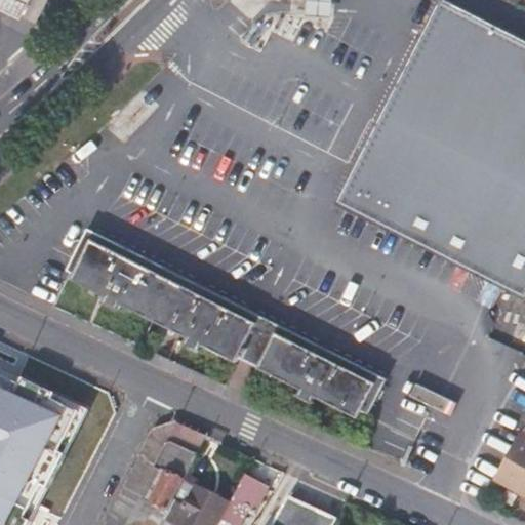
[(31,0),(0,0),(0,10),(21,22),(31,0)]
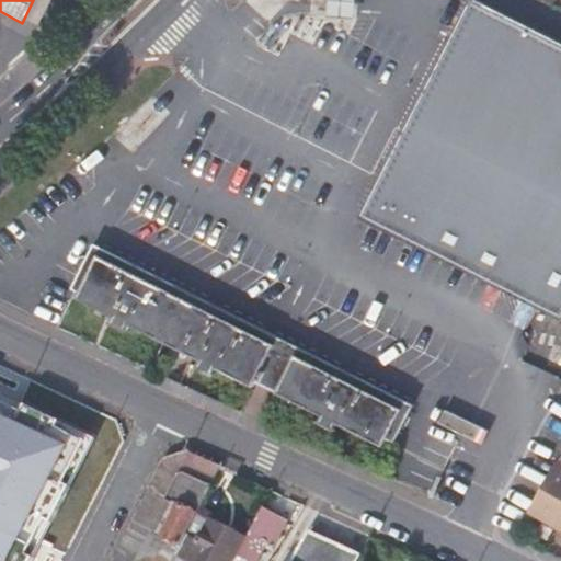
[(364,0),(335,0),(336,8),(364,10),(364,0)]
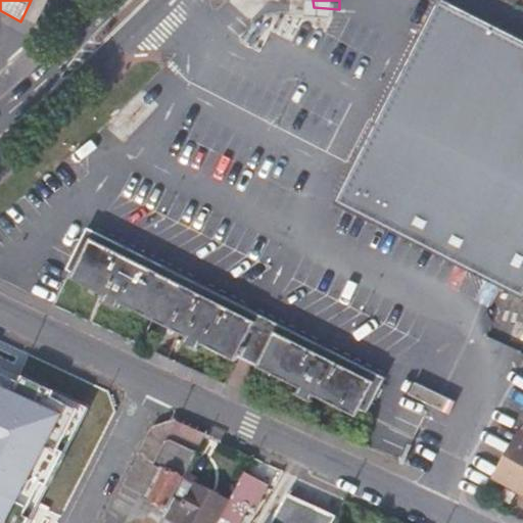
[(522,41),(452,5),(394,117),(364,177),(349,204),(522,291),(522,41)]
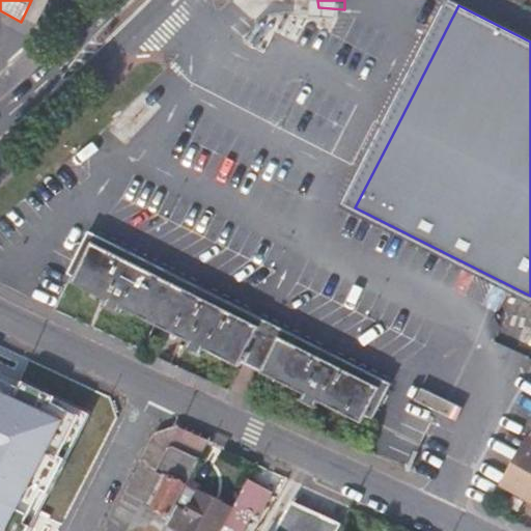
[(387,113),(356,172),(369,179),(400,119),(387,113)]
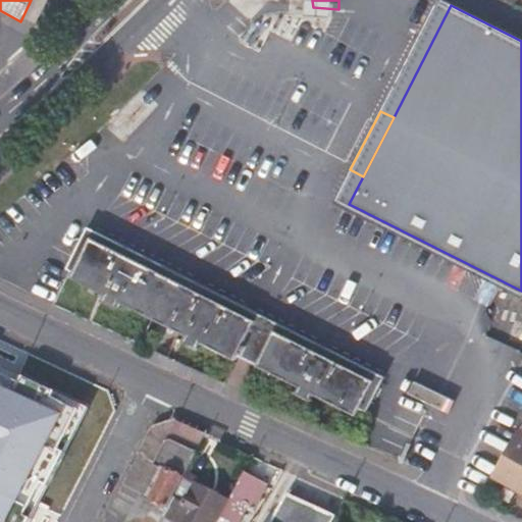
[(200,342),(235,360),(238,354),(254,320),(89,238),(70,276),(104,294),(101,301),(116,309),(120,301),(186,334),(181,342),(197,351),(200,342)]
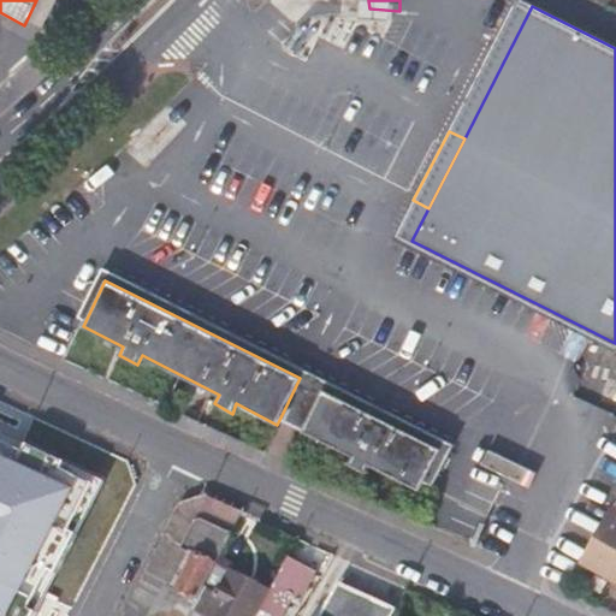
[(290,424),(302,428),(321,389),(309,383),(300,378),(280,418),(290,424)]
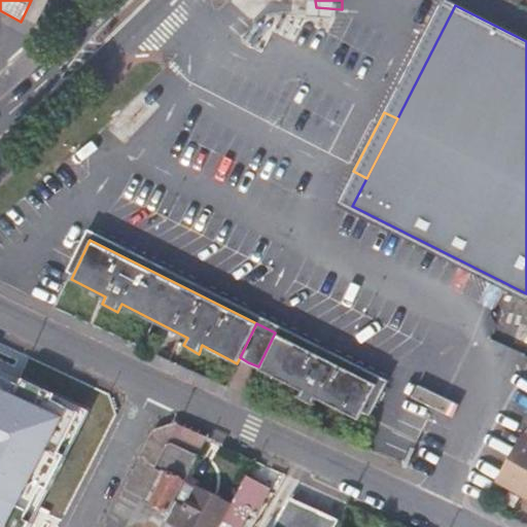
[(360,419),(378,384),(275,332),(258,366),(302,389),(299,395),(314,405),(317,396),(360,419)]
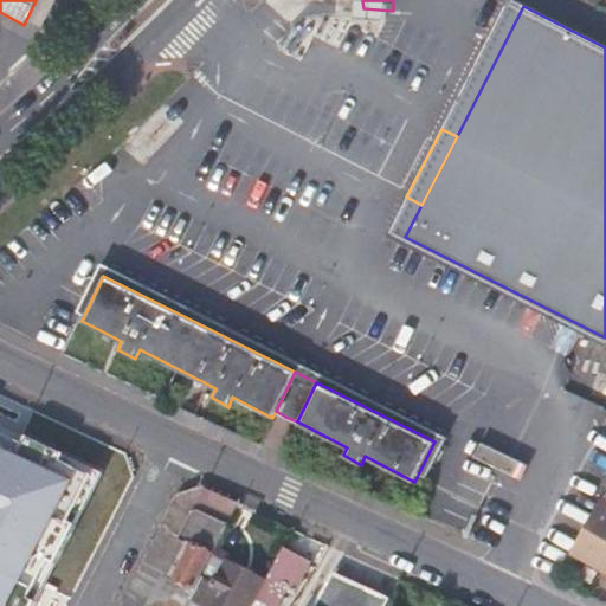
[(0,605),(37,605),(32,604),(51,566),(58,569),(79,528),(72,524),(95,481),(27,446),(25,452),(0,439),(0,605)]
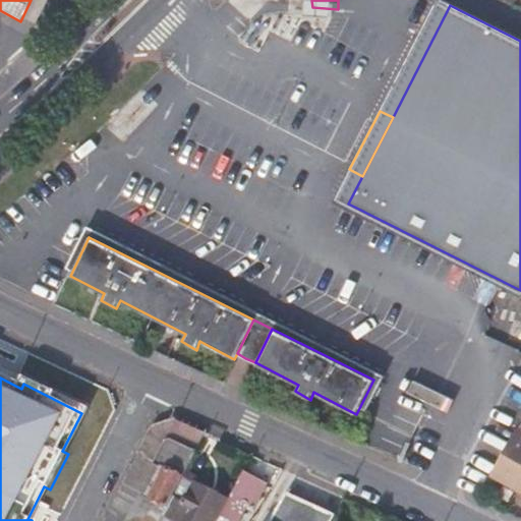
[(395,422),(413,431),(421,416),(403,406),(395,422)]
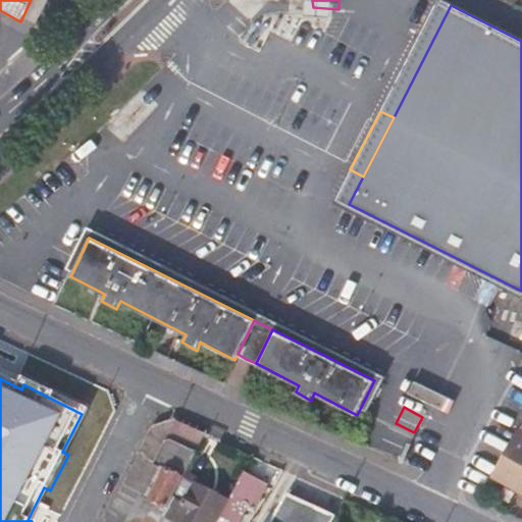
[(164,521),(166,519),(189,475),(208,437),(173,422),(155,430),(139,460),(162,471),(147,501),(141,498),(127,521),(164,521)]
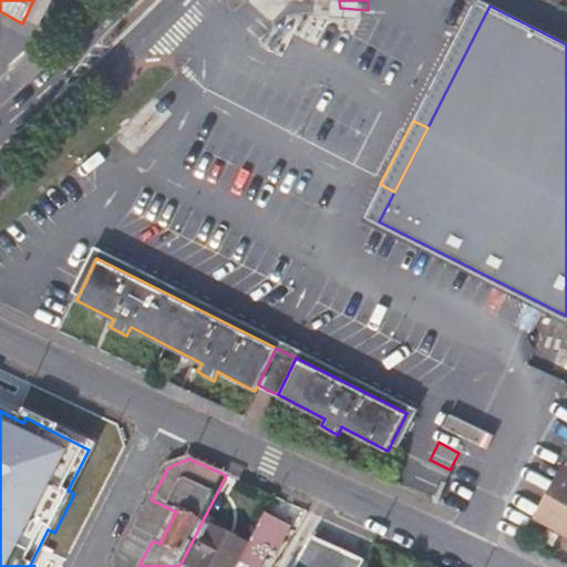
[(566,471),(563,468),(535,515),(566,533),(566,471)]
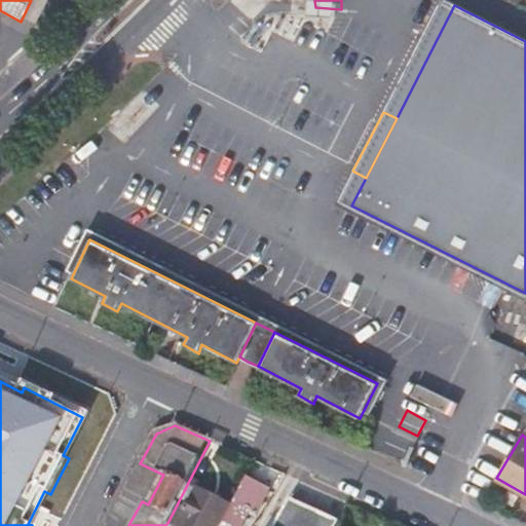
[(195,490),(199,483),(190,479),(167,523),(172,525),(221,525),(231,508),(195,490)]
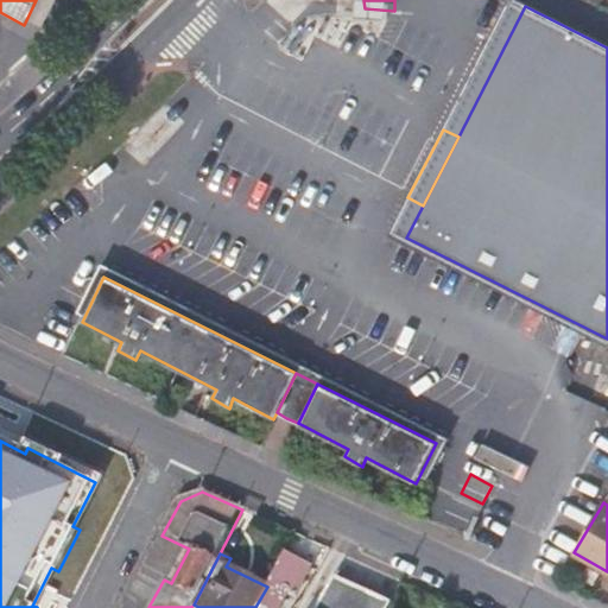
[(312,568),(285,553),(267,587),(255,607),(280,607),(290,593),(297,596),(312,568)]
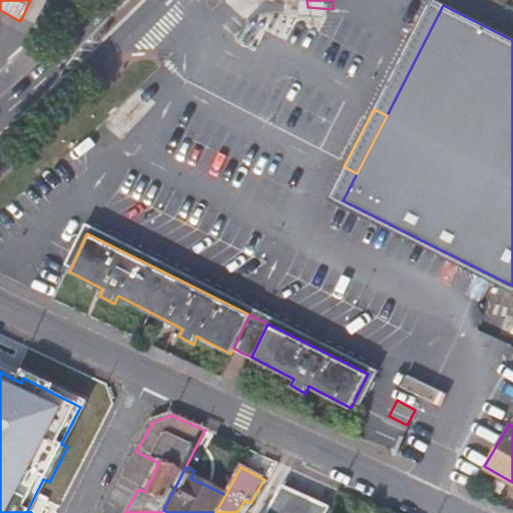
[(328,512),(330,510),(282,488),(268,512),(328,512)]
